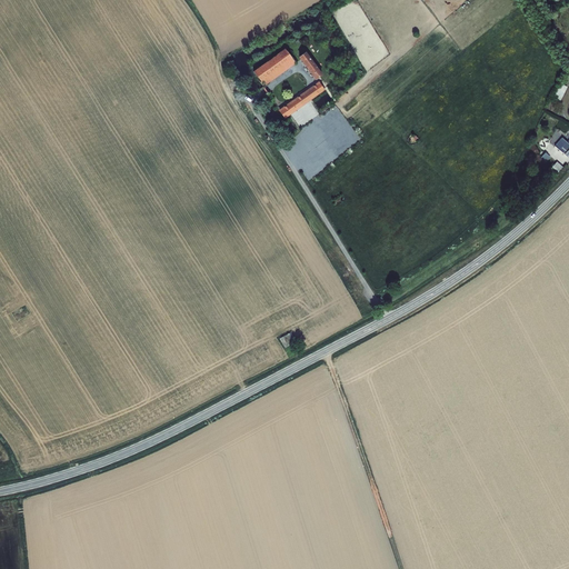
[(286,46),(253,68),(263,83),(296,60),(286,46)]
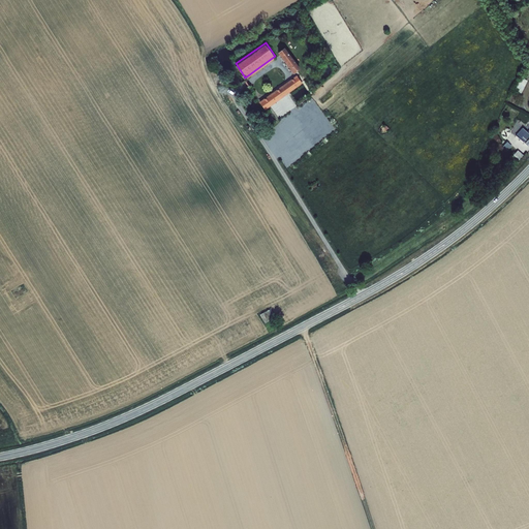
[(299,67),(285,47),(279,51),(292,71),(299,67)]
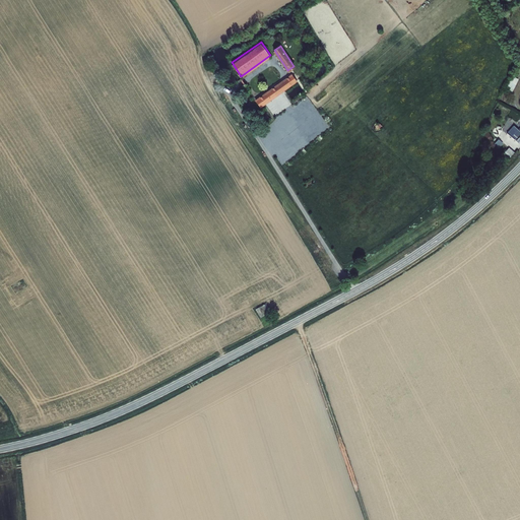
[(300,75),(296,68),(255,99),(259,105),(300,75)]
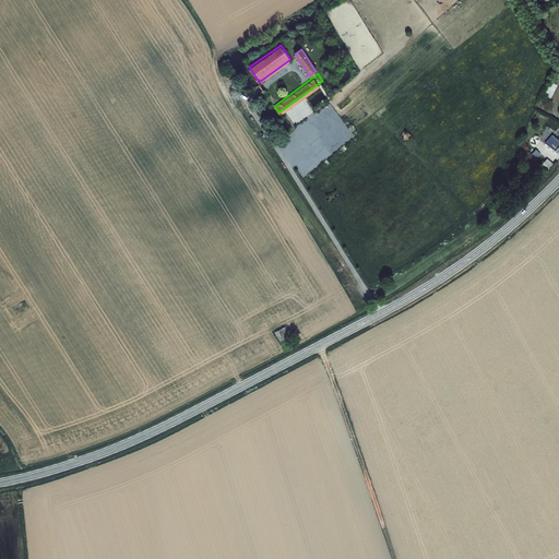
[(550,98),(557,85),(549,81),(543,95),(550,98)]
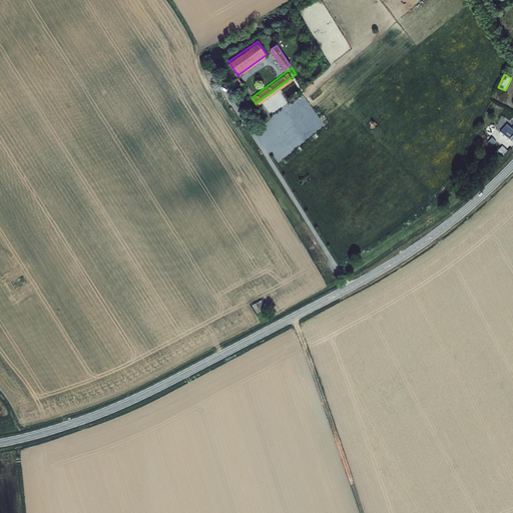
[(512,147),(512,124),(510,130),(504,126),(498,135),(512,147)]
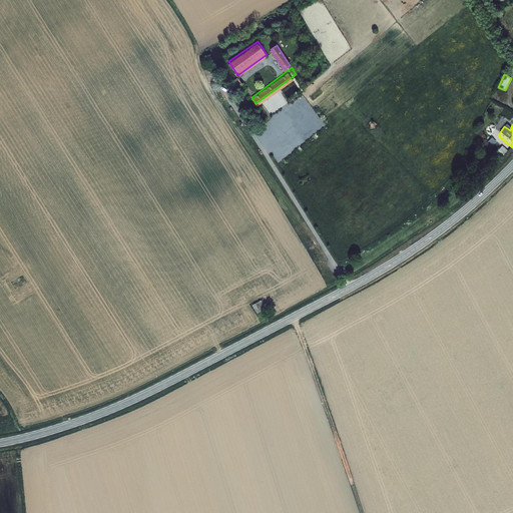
[(492,137),(487,141),(491,145),(496,141),(492,137)]
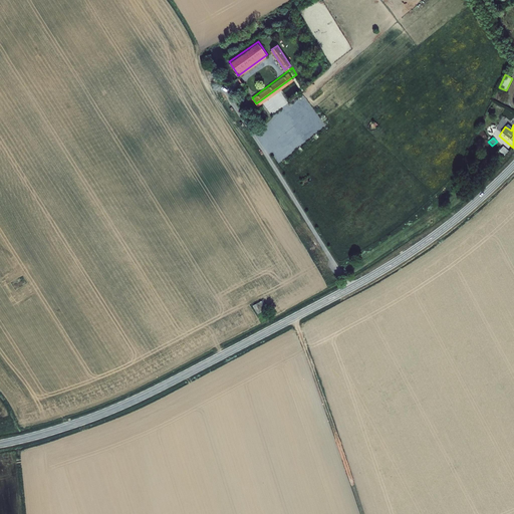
[(498,151),(504,156),(508,151),(503,146),(498,151)]
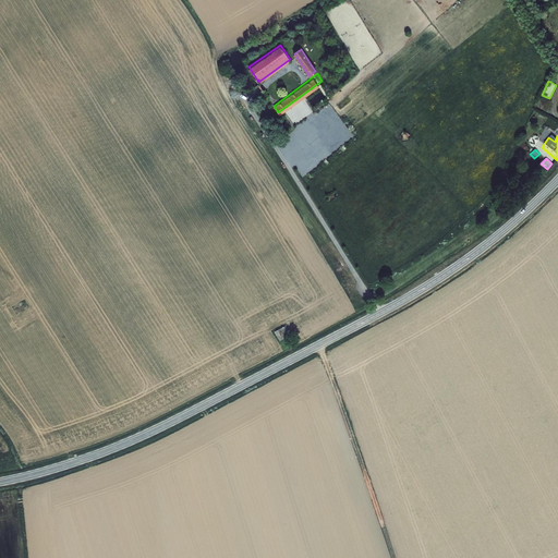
[(283,327),(274,331),(278,341),(288,337),(283,327)]
